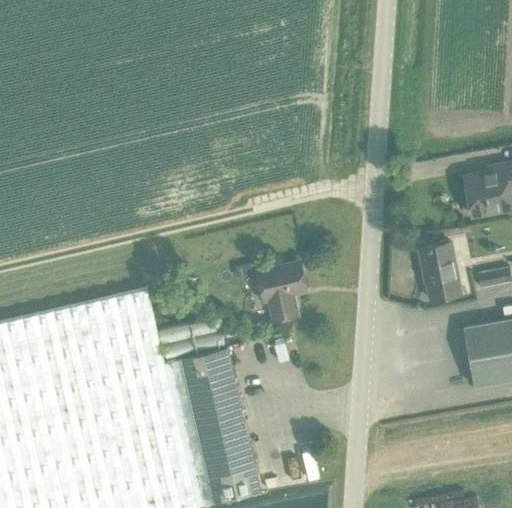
[(511,164),(487,169),(488,173),(465,177),(472,218),(511,210),(511,164)]
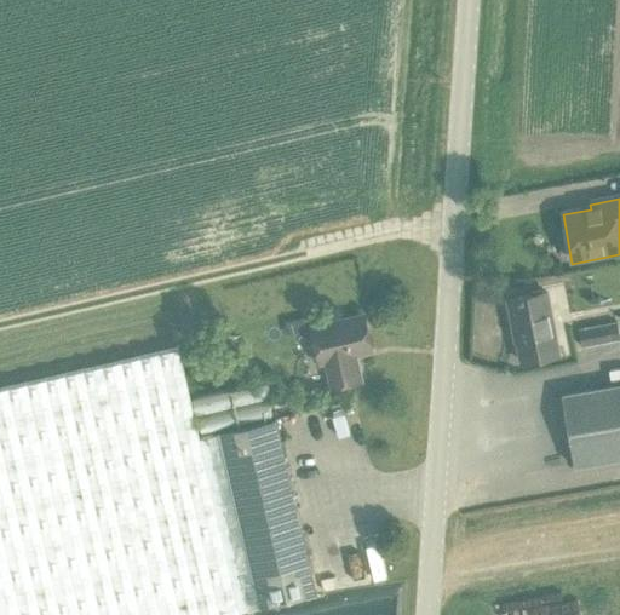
[(518,366),(560,357),(547,295),(506,303),(518,366)]
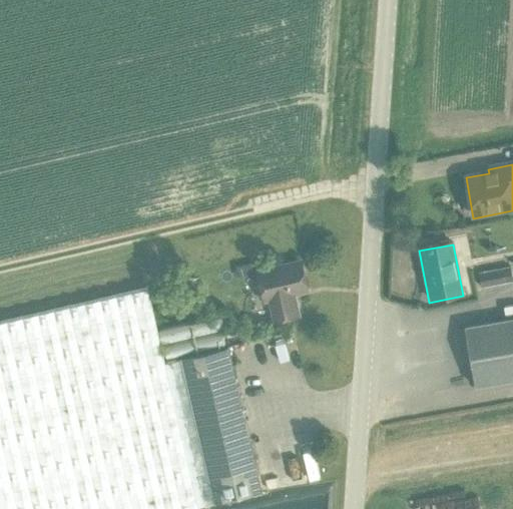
[(238,281),(259,276),(265,305),(269,304),(274,324),(299,318),(294,298),(309,295),(302,264),(259,273),(257,265),(235,270),(238,281)]
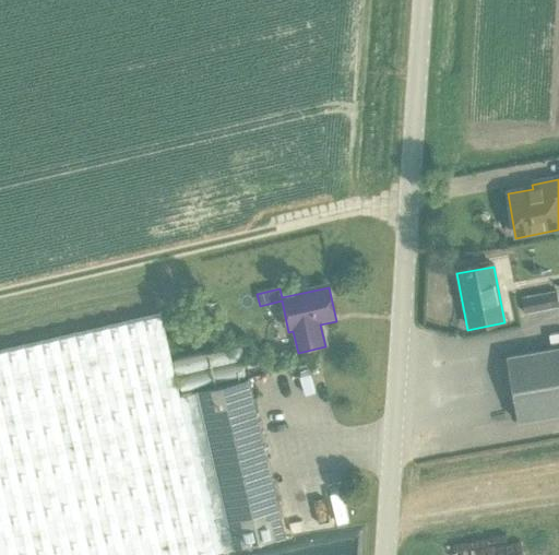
[(522,300),(525,316),(558,309),(556,294),(522,300)]
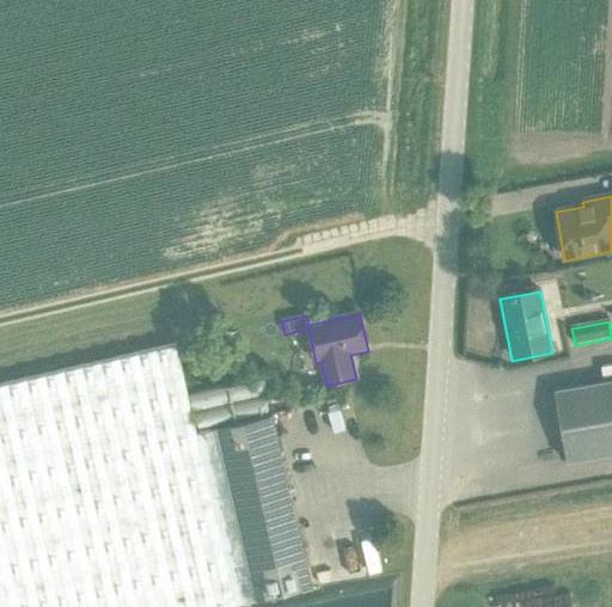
[(264,378),(188,394),(177,347),(0,387),(0,606),(244,606),(257,604),(312,590),(273,418),(197,435),(197,433),(273,415),(264,378)]
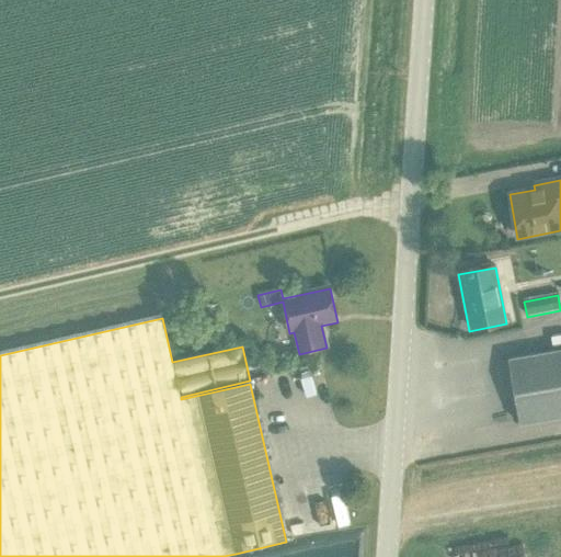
[(519,425),(560,418),(560,351),(508,361),(519,425)]
